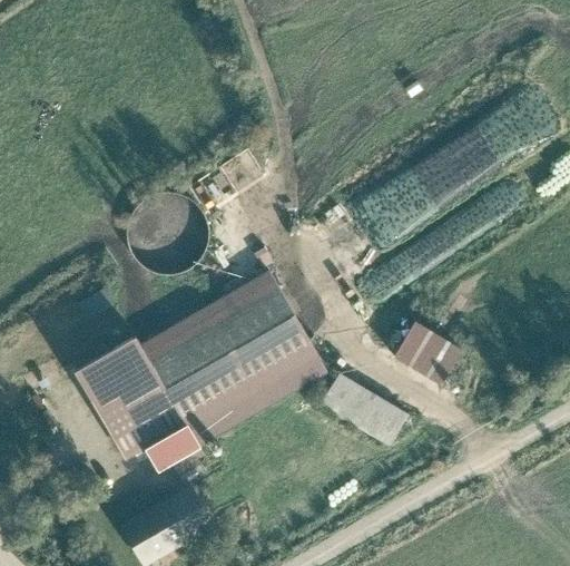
[(385,290),(562,185),(546,157),(370,263),(385,290)]
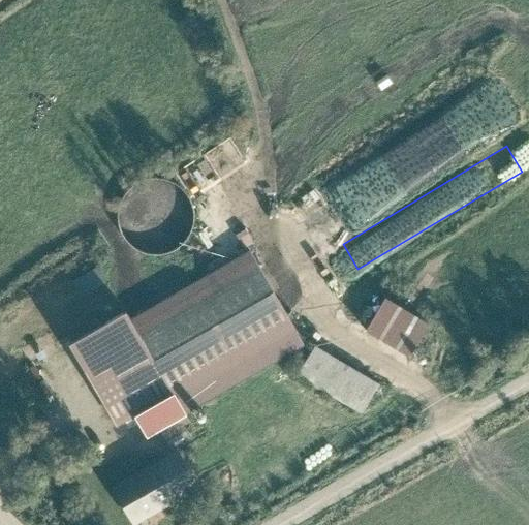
[(188,234),(191,221),(190,210),(185,198),(177,190),(167,184),(155,181),(144,182),(132,186),(123,194),(117,205),(115,216),(116,228),(120,239),(128,248),(138,254),(150,256),(162,255),(173,251),(182,243),(188,234)]
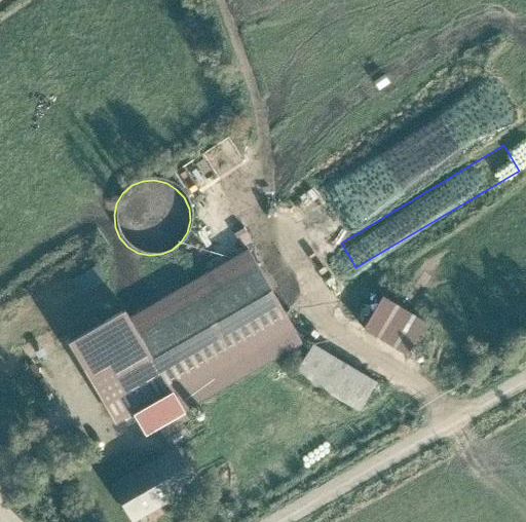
[(245,243),(69,342),(116,426),(138,414),(147,431),(301,344),(245,243)]
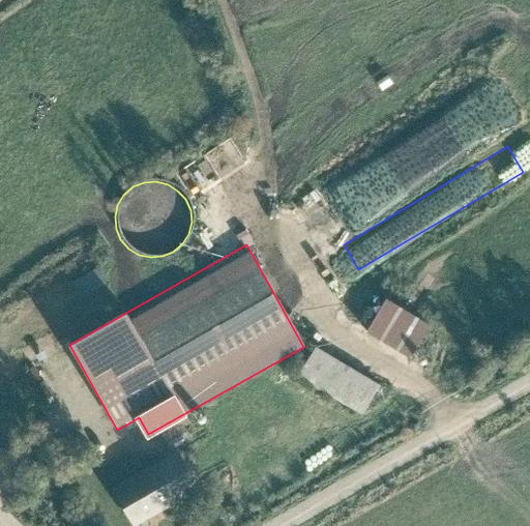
[(428,323),(389,300),(367,337),(407,359),(428,323)]
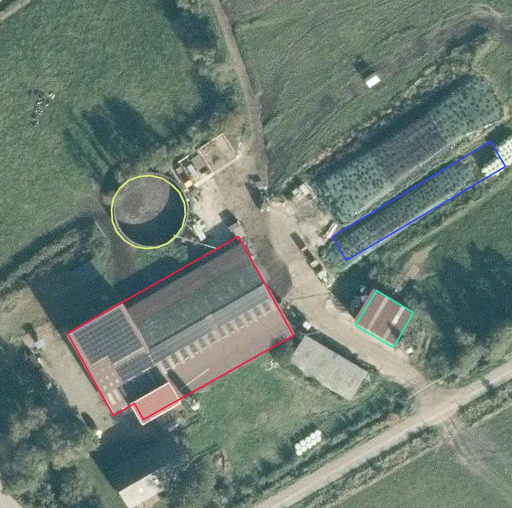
[(366,369),(308,337),(293,361),(351,394),(366,369)]
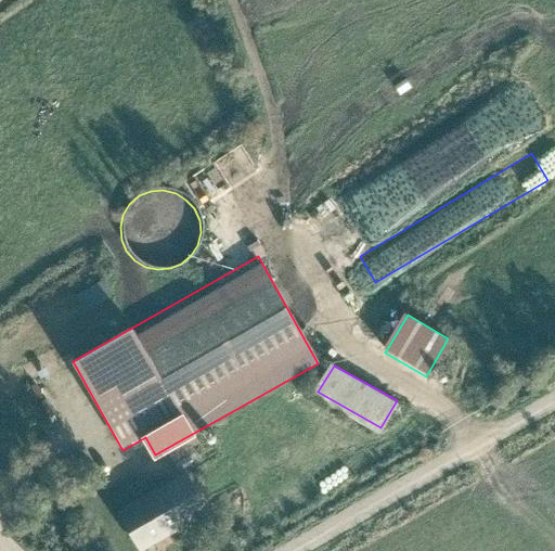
[(191,473),(120,513),(141,549),(211,510),(191,473)]
